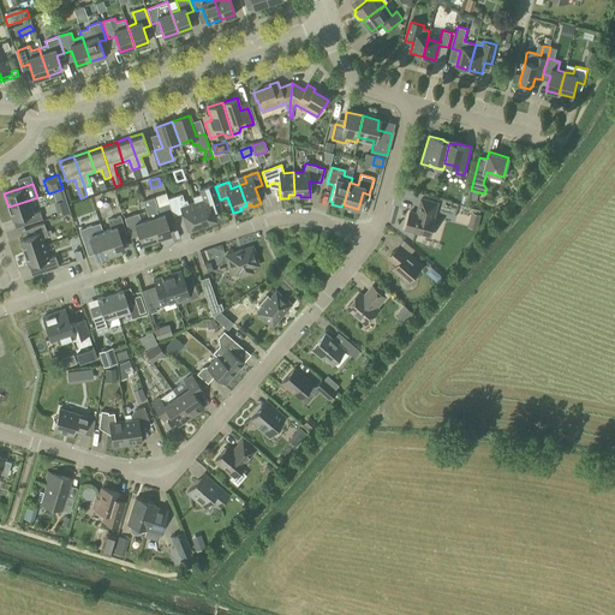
[(213,212),(220,209),(213,185),(199,190),(201,193),(192,197),(193,202),(202,226),(209,224),(210,221),(215,219),(213,212)]
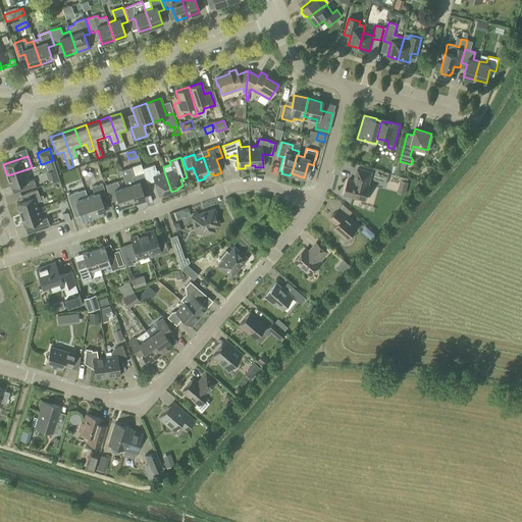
[(171,192),(164,171),(159,173),(158,170),(156,170),(154,165),(142,168),(143,172),(147,184),(154,180),(159,194),(163,193),(165,194),(171,192)]
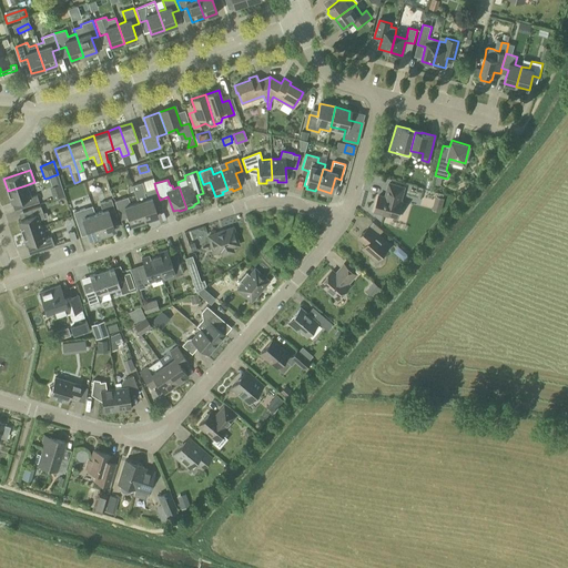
[(61,183),(49,188),(53,200),(64,195),(61,183)]
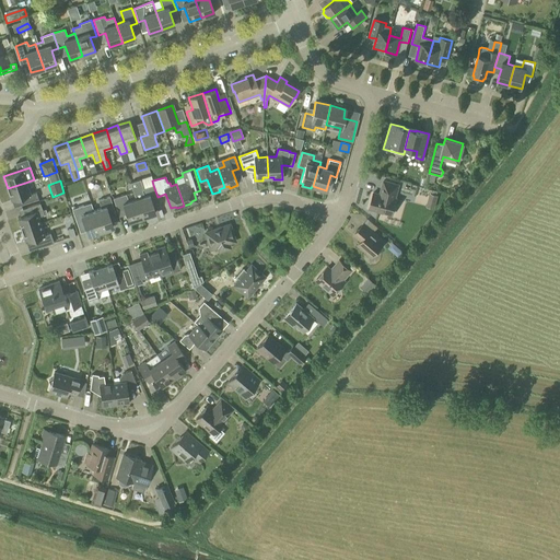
[(140,181),(130,184),(136,199),(142,218),(155,213),(151,200),(158,197),(153,185),(142,188),(140,181)]
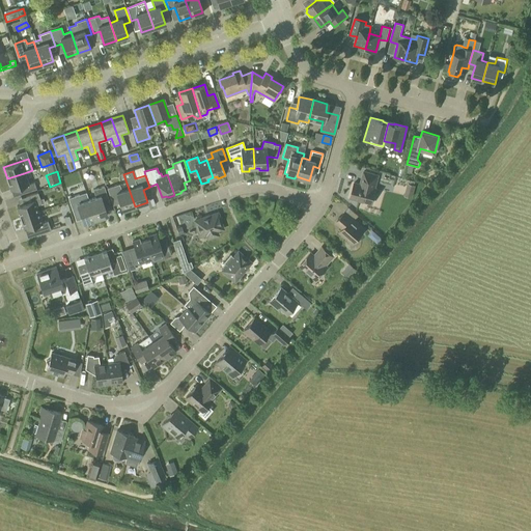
[(374,188),(378,175),(363,171),(361,182),(362,182),(361,185),(354,183),(350,197),(372,203),(376,189),(374,188)]
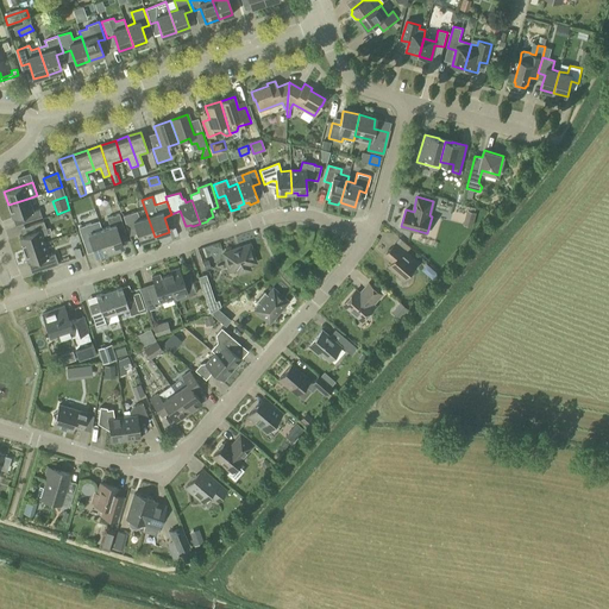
[(27,199),(8,205),(12,219),(25,214),(27,220),(42,217),(39,209),(32,212),(27,199)]
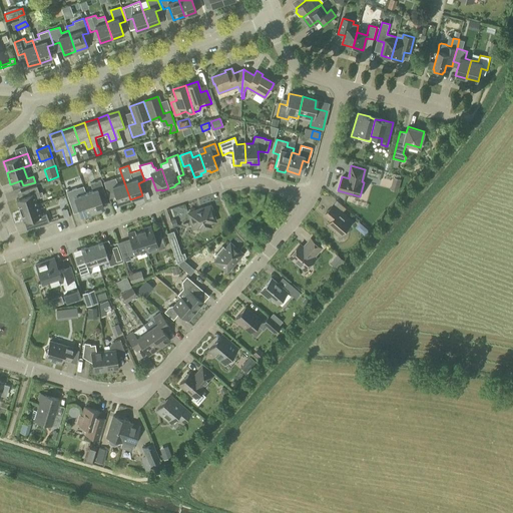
[(377,176),(367,178),(369,185),(378,183),(377,176)]
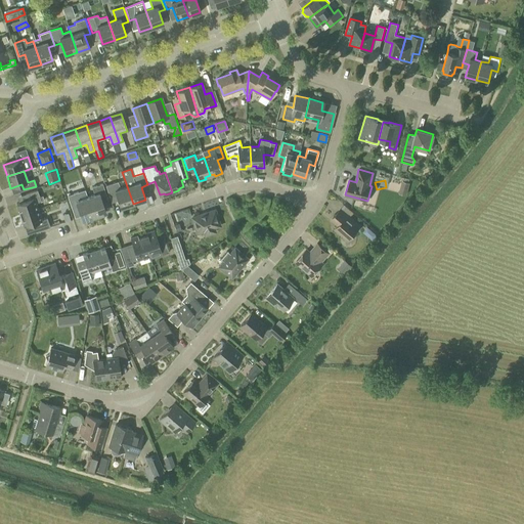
[(133,204),(127,186),(120,188),(118,181),(105,185),(110,198),(116,195),(120,208),(133,204)]
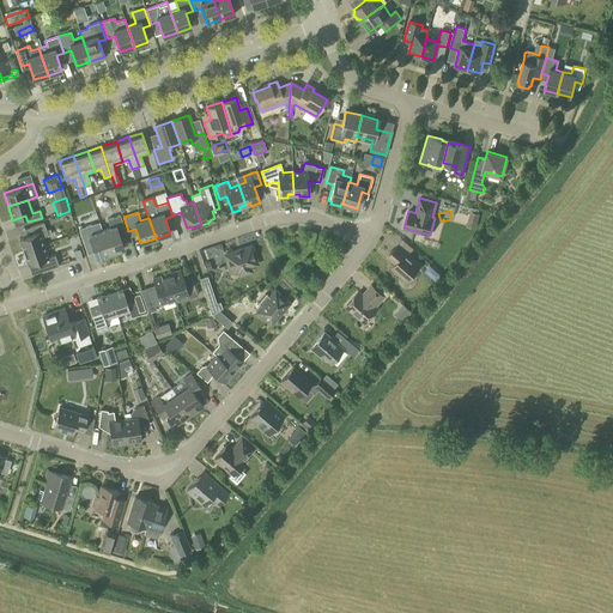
[(102,231),(109,254),(123,249),(119,234),(125,231),(120,216),(107,219),(110,228),(102,231)]
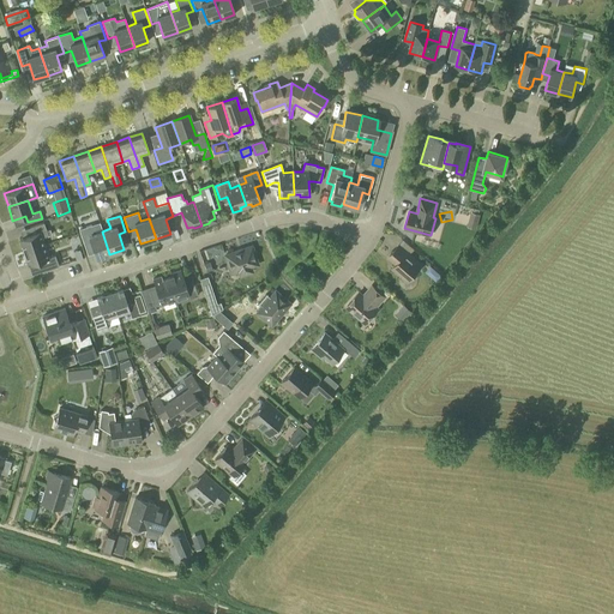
[(24,252),(43,246),(41,239),(48,236),(46,230),(43,223),(30,228),(32,234),(19,239),(24,252)]
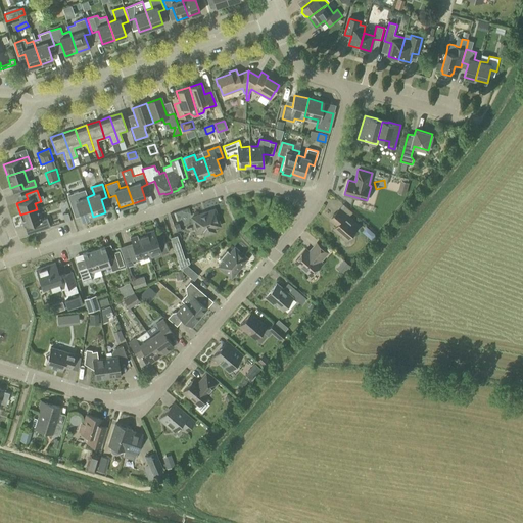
[(93,217),(87,197),(80,199),(78,192),(66,195),(72,208),(78,206),(82,221),(93,217)]
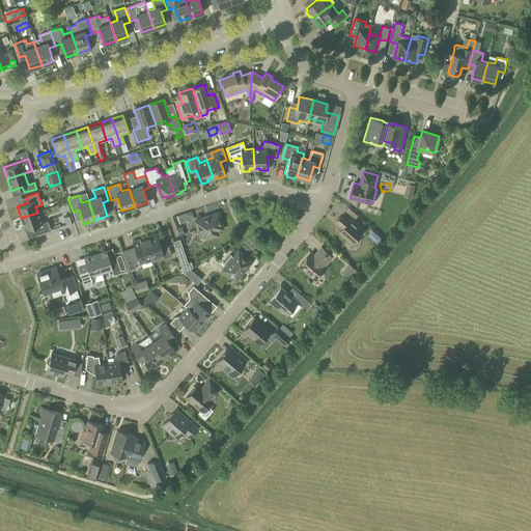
[(37,213),(21,218),(24,229),(35,226),(38,234),(50,230),(47,221),(42,223),(37,213)]
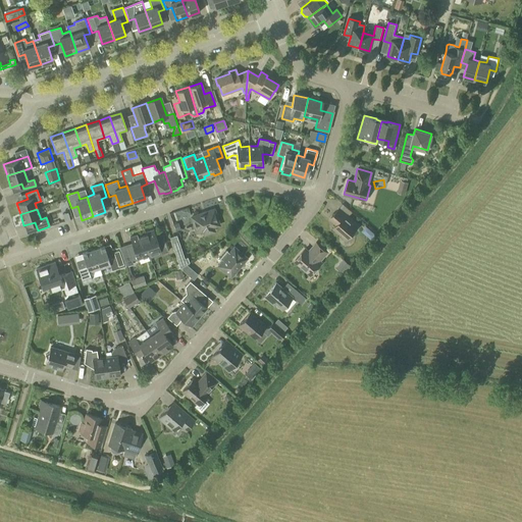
[(347,240),(358,225),(338,209),(331,217),(337,223),(333,228),(347,240)]
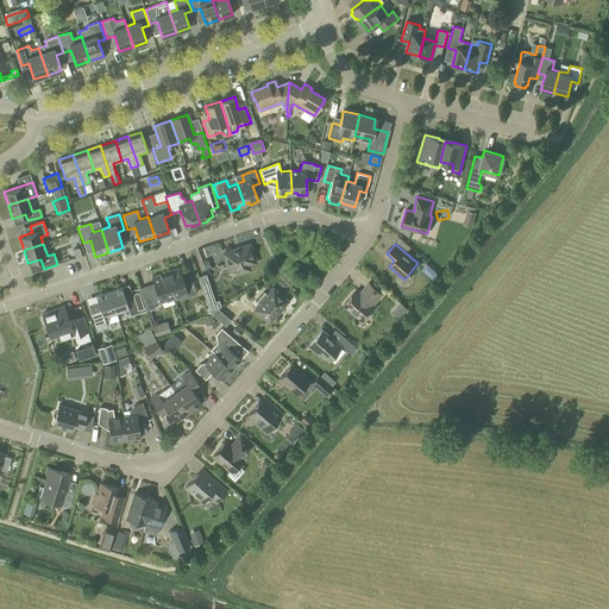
[(250,270),(248,265),(256,263),(249,245),(223,253),(227,268),(236,265),(238,274),(250,270)]
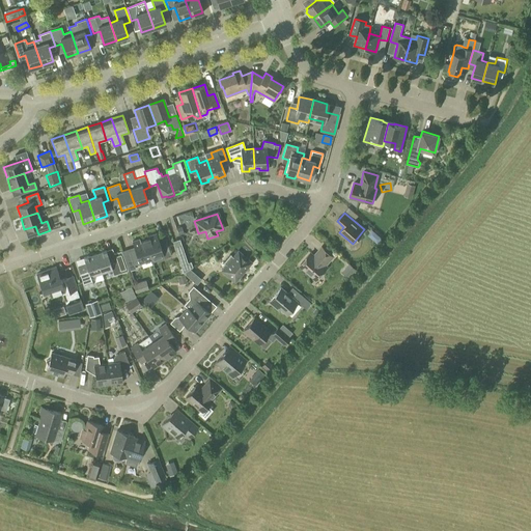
[(144,240),(150,259),(163,255),(164,258),(171,255),(166,242),(160,245),(156,233),(148,236),(149,239),(144,240)]
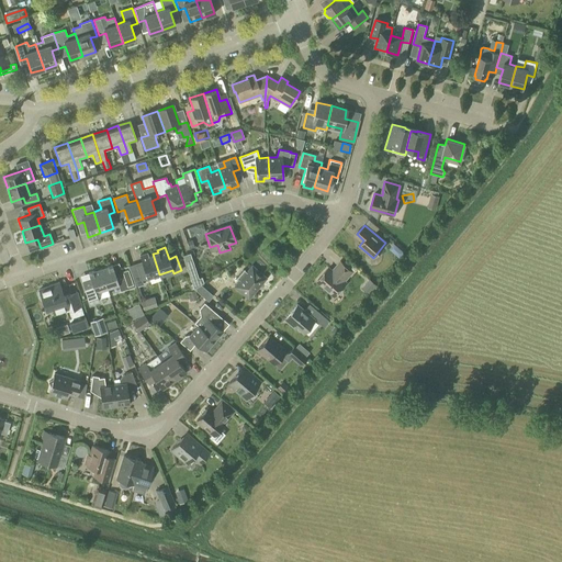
[(404,253),(398,248),(394,254),(400,258),(404,253)]
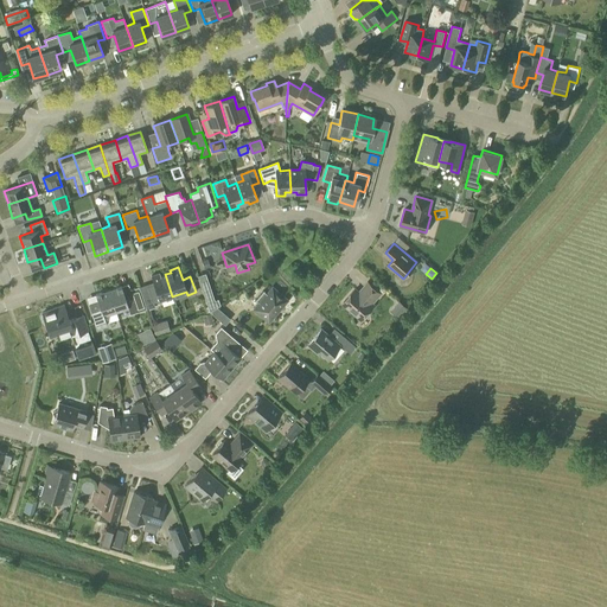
[(172,296),(165,274),(160,276),(159,274),(151,276),(153,286),(139,289),(146,310),(154,307),(153,302),(172,296)]
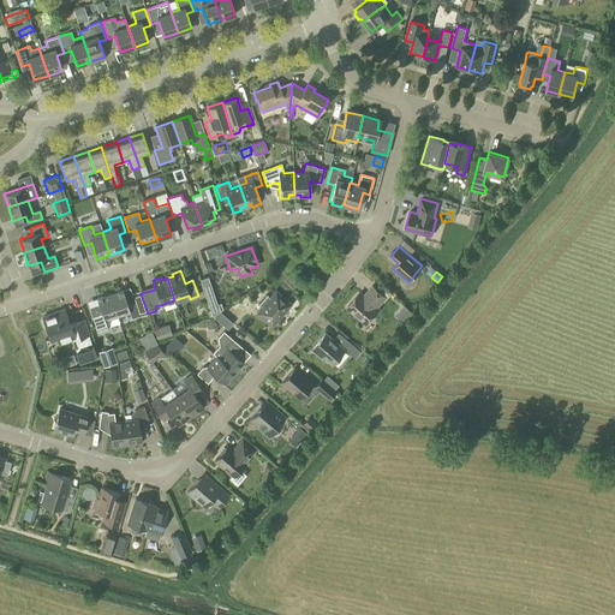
[(376,308),(384,297),(374,286),(366,294),(368,296),(365,298),(359,293),(347,308),(366,323),(378,310),(376,308)]
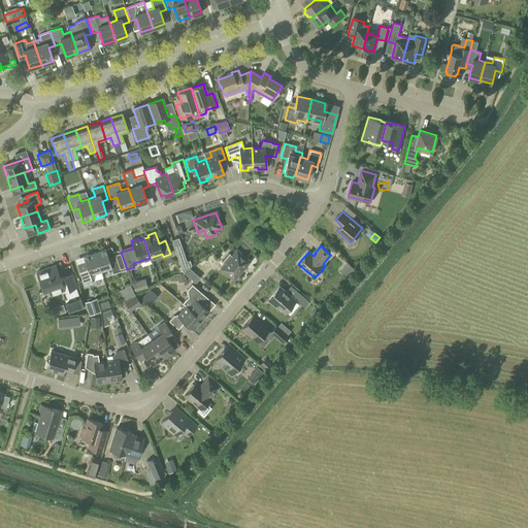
[(100,271),(101,271),(110,268),(112,273),(120,271),(127,269),(120,250),(113,252),(112,251),(106,253),(105,250),(94,253),(100,271)]
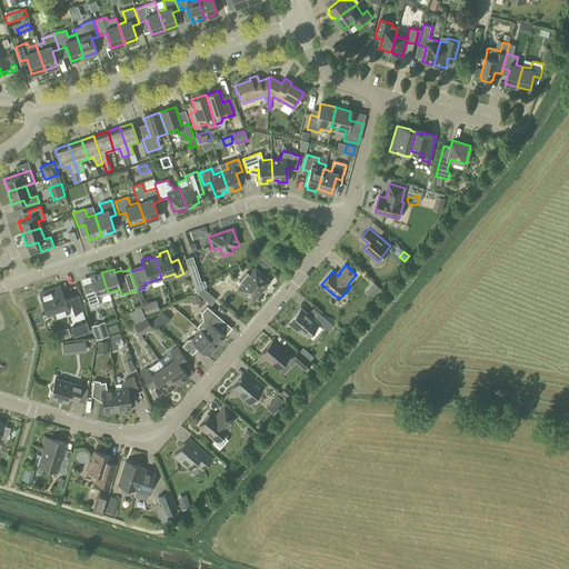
[(196,292),(202,288),(206,286),(203,280),(200,281),(196,269),(189,271),(196,292)]
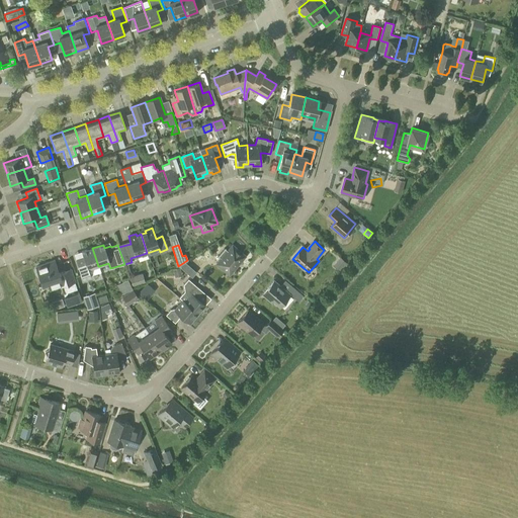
[(244,256),(232,246),(228,251),(225,248),(218,256),(221,259),(217,264),(229,274),(244,256)]
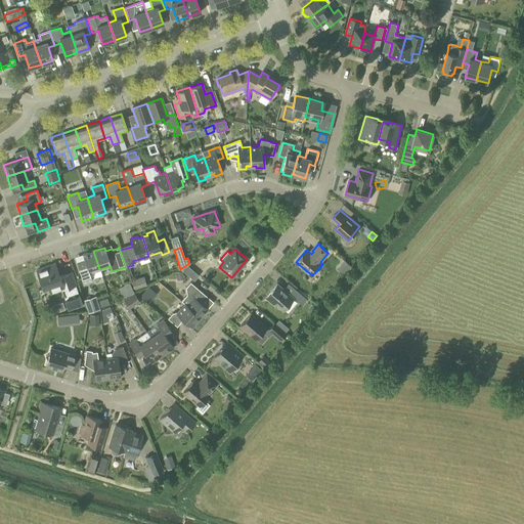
[(102,275),(100,269),(99,269),(93,251),(82,255),(84,260),(77,263),(84,285),(92,281),(91,278),(102,275)]
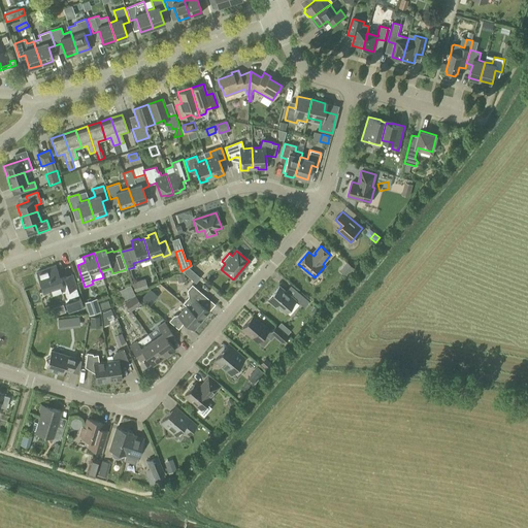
[(348,276),(355,268),(348,262),(340,270),(348,276)]
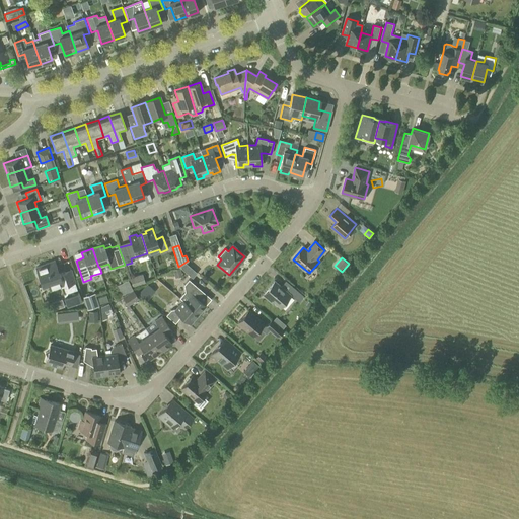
[(59,276),(54,262),(35,268),(36,270),(35,272),(36,277),(40,278),(42,287),(48,285),(50,290),(61,287),(64,297),(67,308),(82,303),(75,283),(76,283),(71,270),(63,272),(64,275),(59,276)]
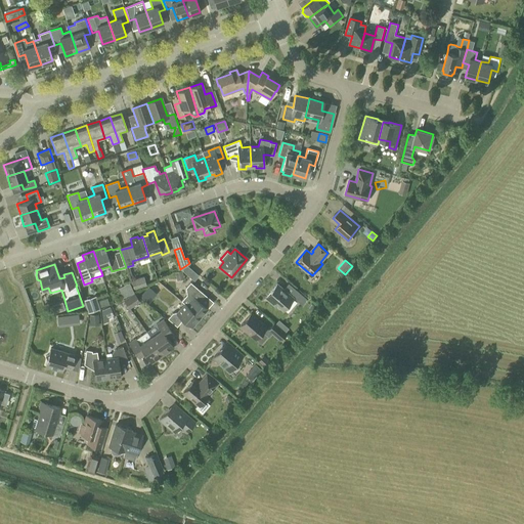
[(186,265),(180,269),(193,280),(199,275),(186,265)]
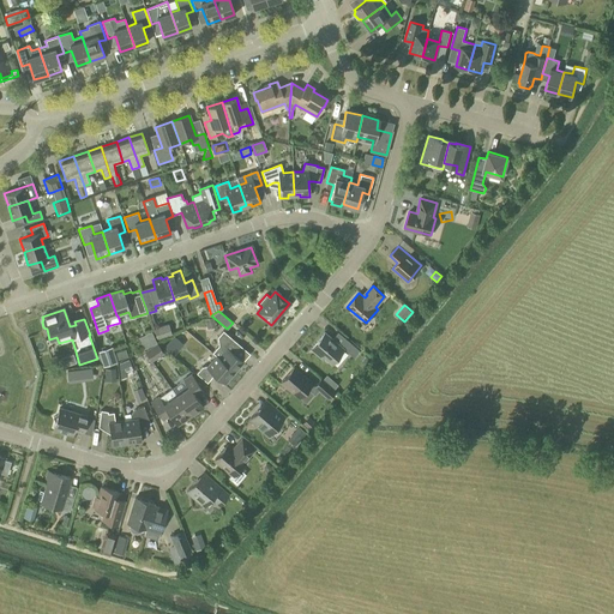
[(208,330),(216,327),(212,317),(204,320),(208,330)]
